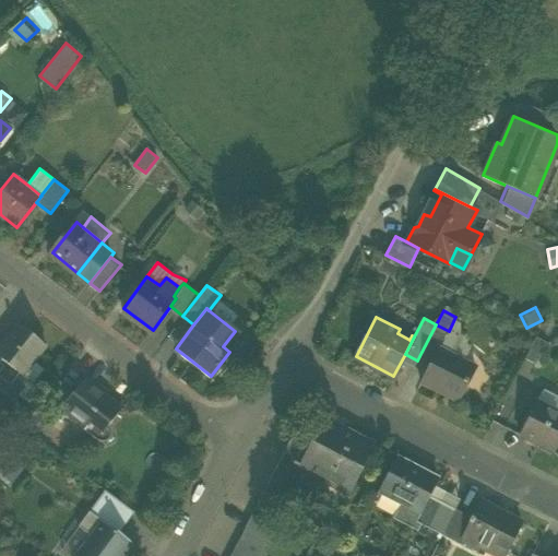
[(440,347),(463,359),(471,345),(466,343),(471,336),(461,332),(460,321),(454,319),(449,331),(440,347)]
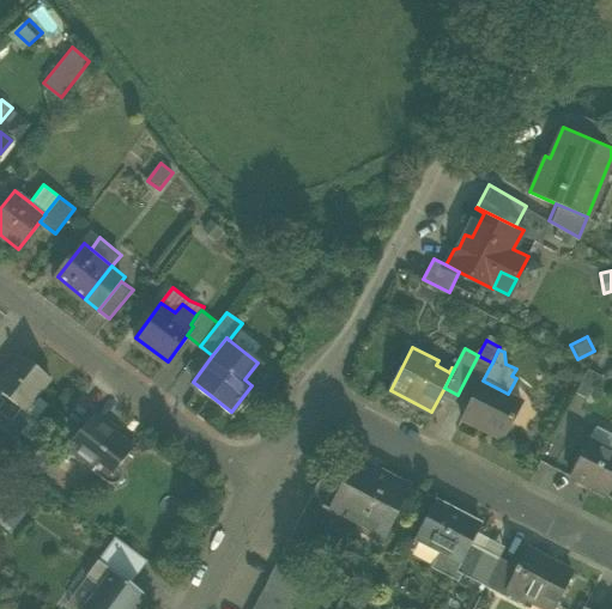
[(0,377),(0,390),(6,396),(23,409),(35,394),(49,376),(19,353),(0,377)]
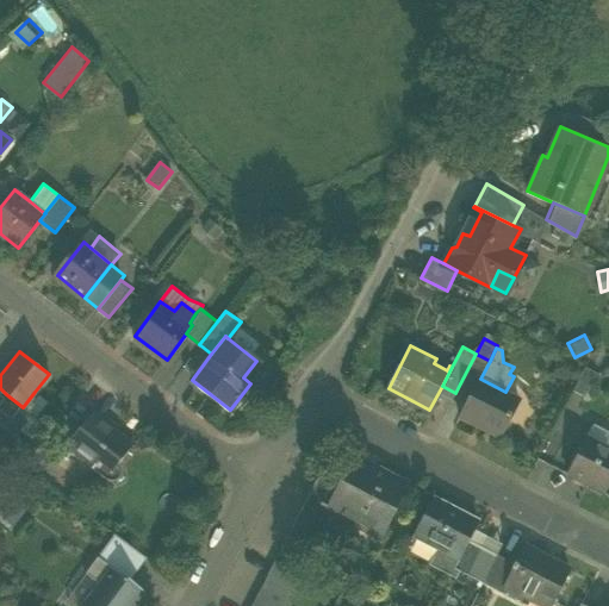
[(490,361),(476,354),(460,383),(473,391),(479,379),(480,379),(490,361)]
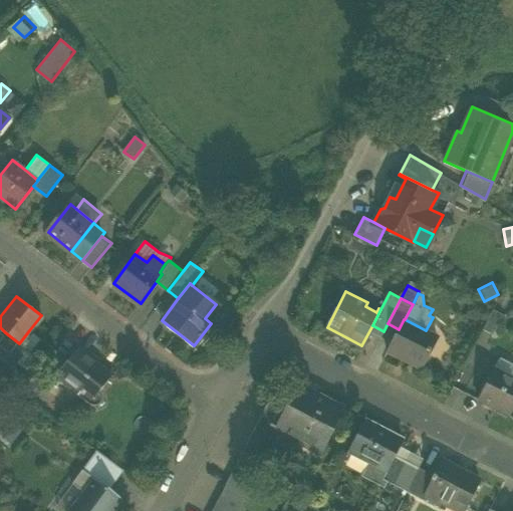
[(378,308),(367,302),(365,306),(376,312),(378,308)]
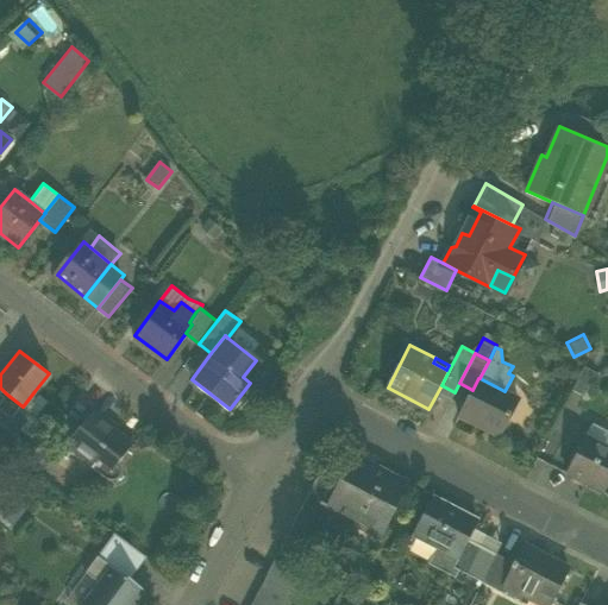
[(243,377),(250,383),(263,365),(256,360),(243,377)]
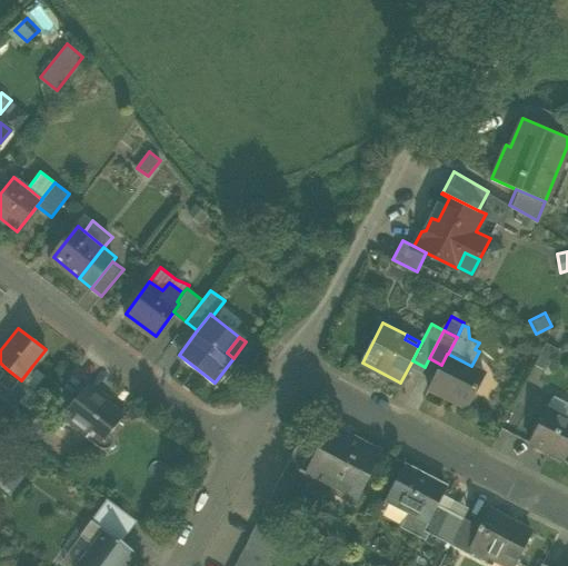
[(535,364),(546,369),(557,347),(546,341),(535,364)]
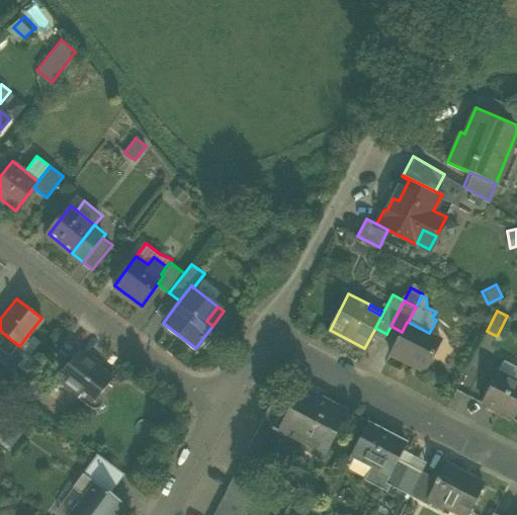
[(390,353),(424,370),(440,339),(429,333),(408,322),(407,322),(402,332),(390,353)]
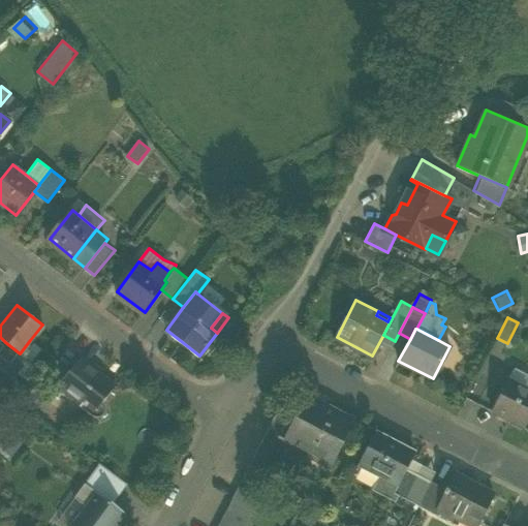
[(40,348),(30,340),(20,353),(5,342),(0,348),(0,368),(12,378),(17,373),(27,360),(29,362),(40,348)]
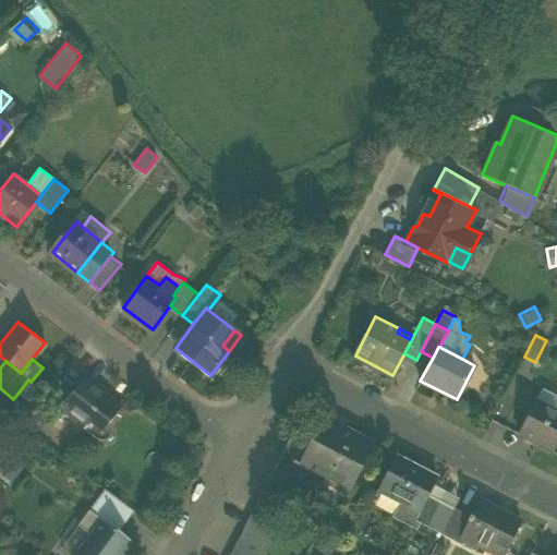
[(82,427),(96,438),(100,441),(106,439),(109,436),(111,433),(110,427),(107,424),(120,407),(93,386),(95,383),(84,374),(60,405),(84,423),(82,427)]
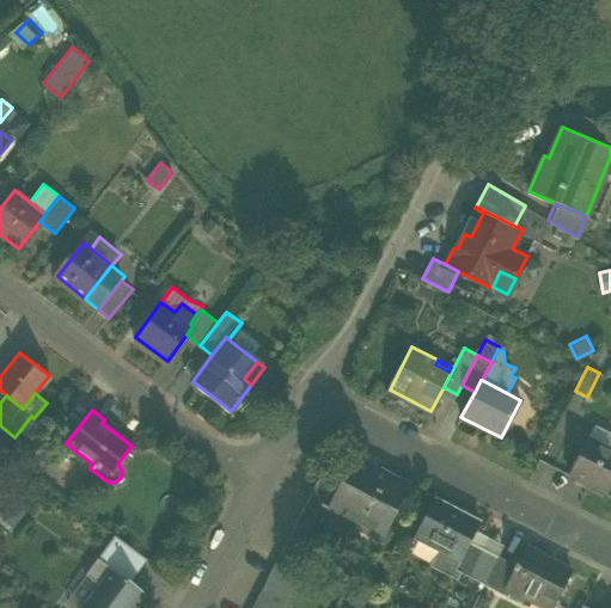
[(34,418),(31,416),(19,431),(31,440),(43,425),(34,418)]
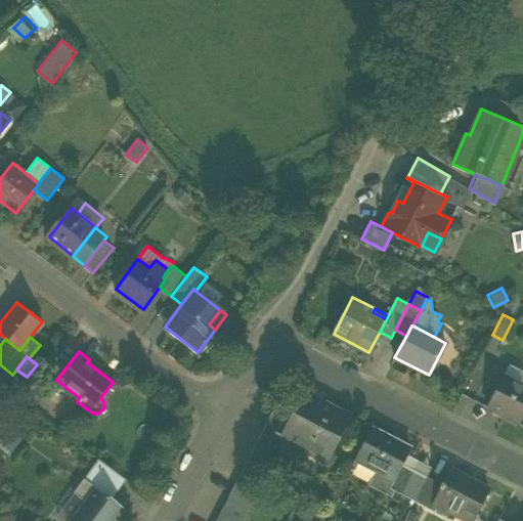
[(522,371),(509,363),(503,376),(522,386),(522,371)]
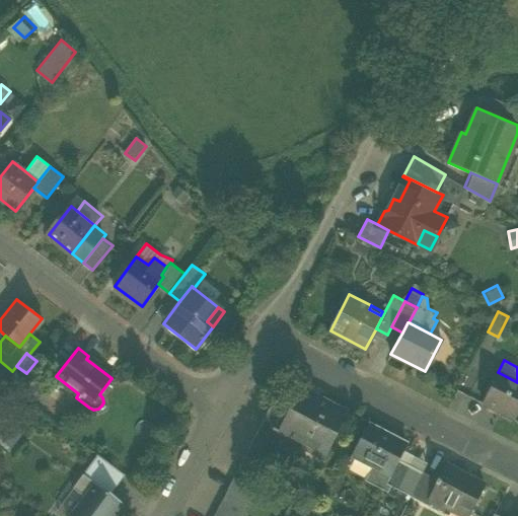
[(483,401),(515,418),(517,413),(517,382),(498,372),(483,401)]
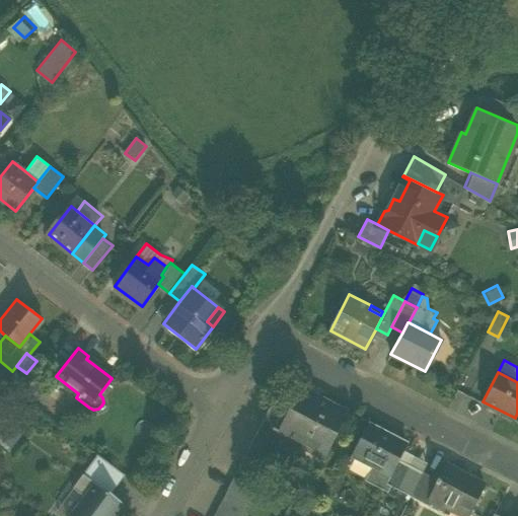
[(323,453),(325,453),(347,413),(300,387),(292,403),(298,407),(285,432),(298,439),(301,434),(326,447),(323,453)]
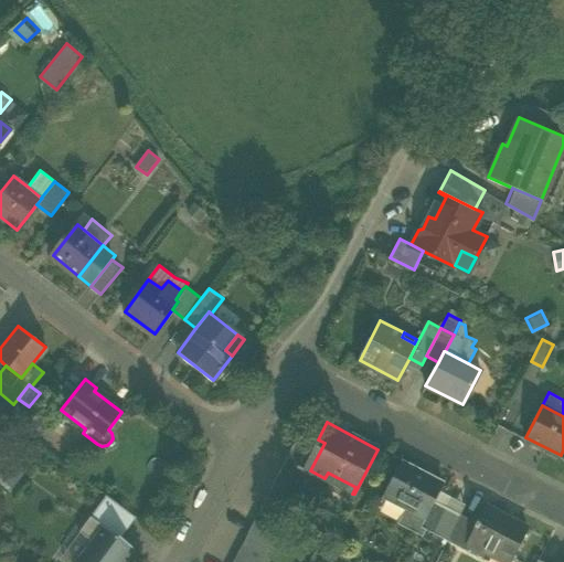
[(261,513),(282,525),(310,470),(325,443),(318,439),(302,432),(261,513)]
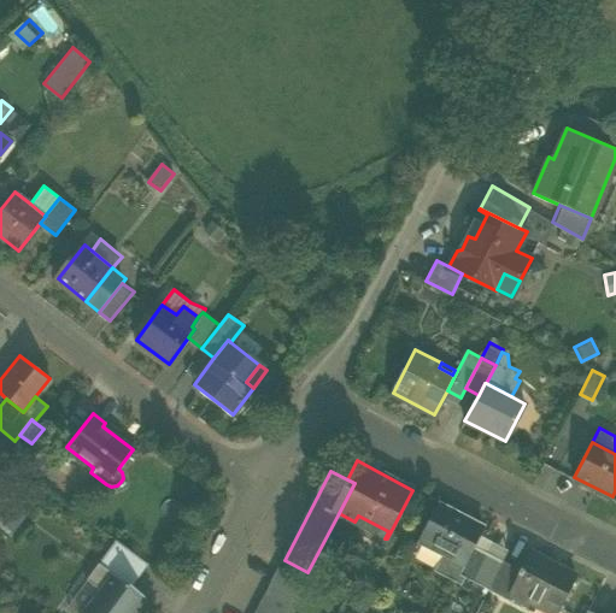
[(12,502),(0,514),(0,522),(12,532),(27,516),(12,502)]
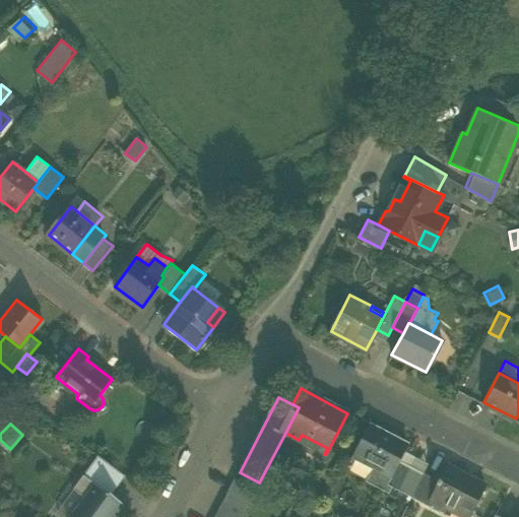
[(368,477),(386,487),(387,483),(392,472),(399,459),(404,450),(407,444),(369,425),(354,453),(375,463),(368,477)]
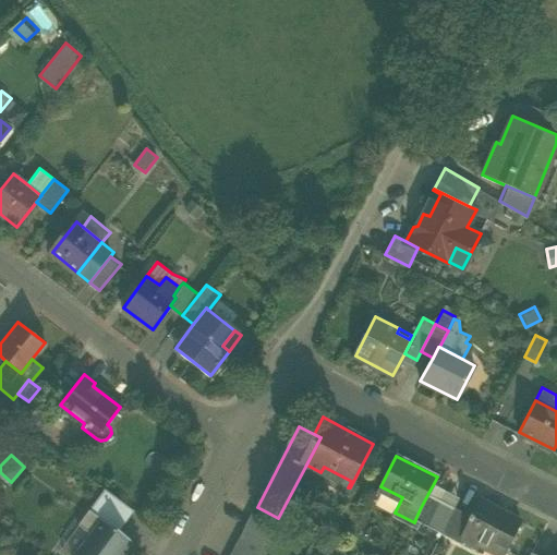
[(434,483),(428,493),(442,499),(456,506),(460,497),(434,483)]
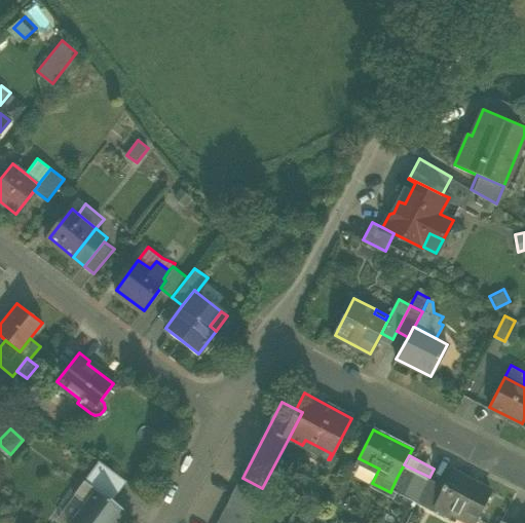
[(351,473),(372,483),(379,469),(359,458),(351,473)]
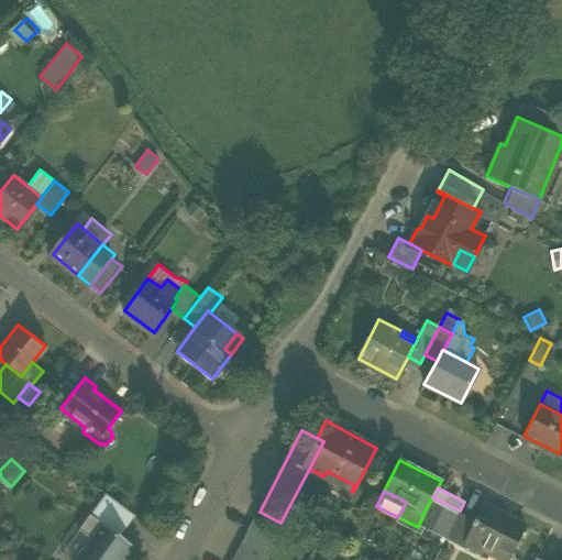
[(106,492),(90,513),(102,523),(120,535),(135,514),(106,492)]
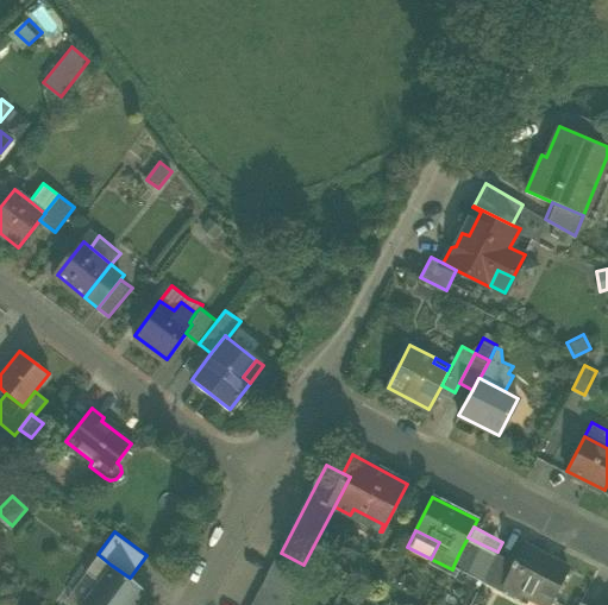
[(453,566),(467,573),(482,544),(468,537),(459,553),(453,566)]
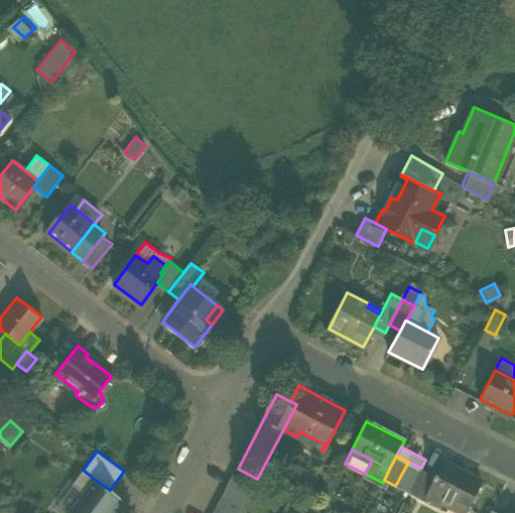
[(436,476),(421,468),(408,462),(395,486),(408,492),(425,501),(429,493),(428,493),(436,476)]
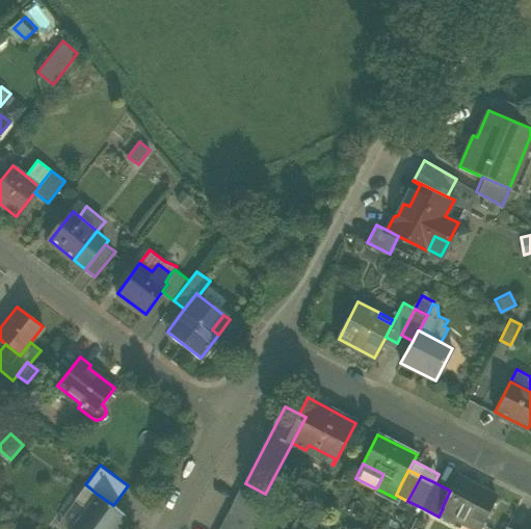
[(467,519),(481,526),(497,495),(480,486),(479,490),(457,478),(450,491),(442,508),(443,508),(466,521),(467,519)]
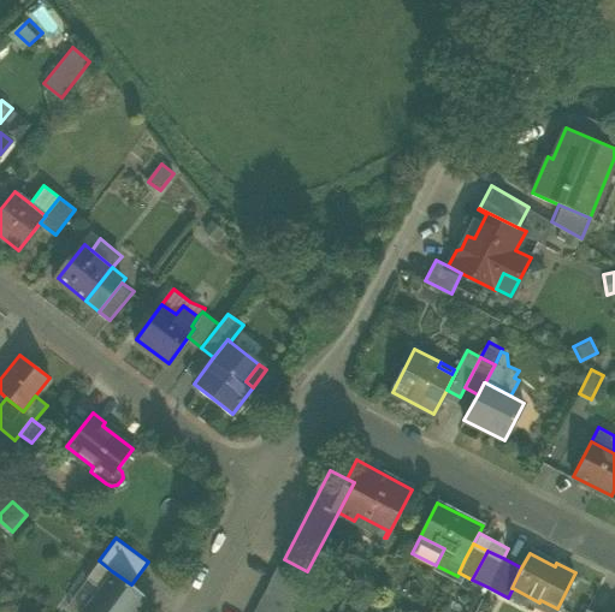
[(99,560),(87,577),(100,587),(112,571),(99,560)]
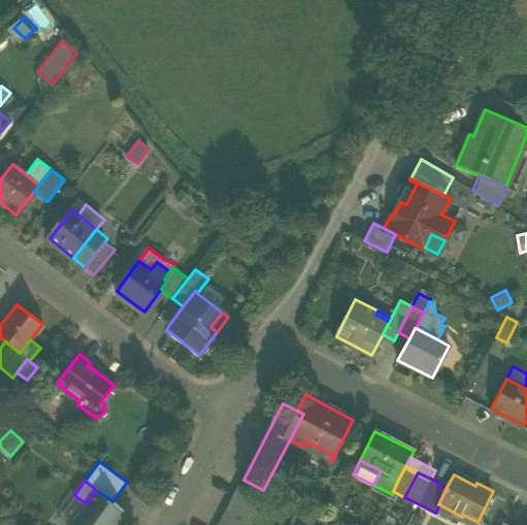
[(240,485),(234,496),(255,506),(260,496),(240,485)]
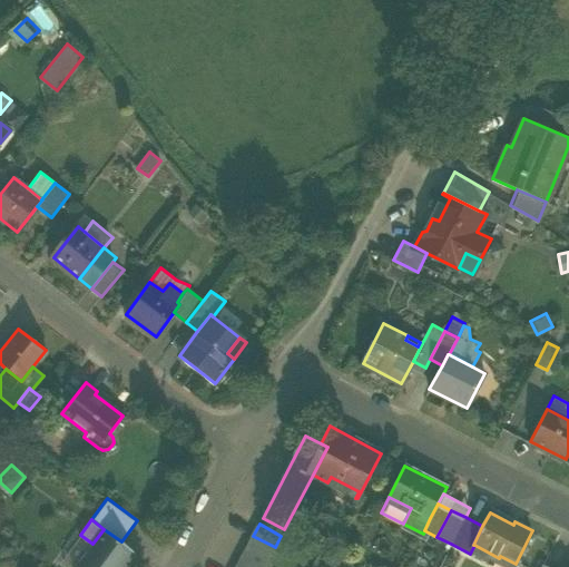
[(121,541),(104,529),(92,544),(76,566),(125,566),(136,553),(121,541)]
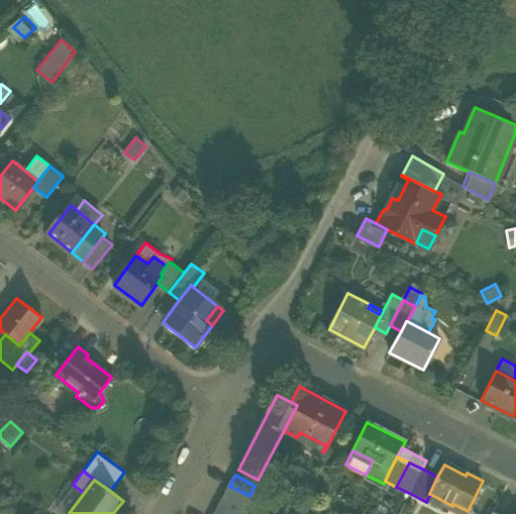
[(69,513),(84,493),(73,485),(57,507),(65,513),(69,513)]
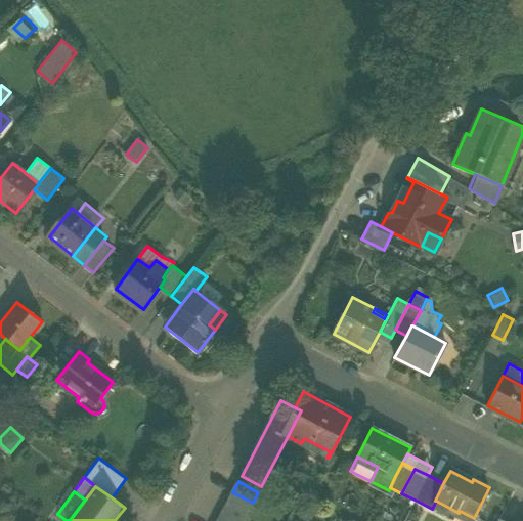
[(232,492),(226,504),(247,514),(253,503),(232,492)]
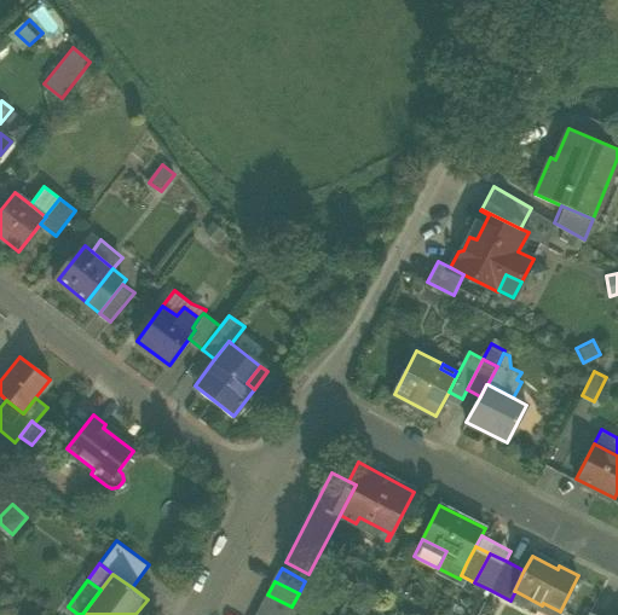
[(267,595),(261,607),(276,614),(287,614),(292,607),(267,595)]
